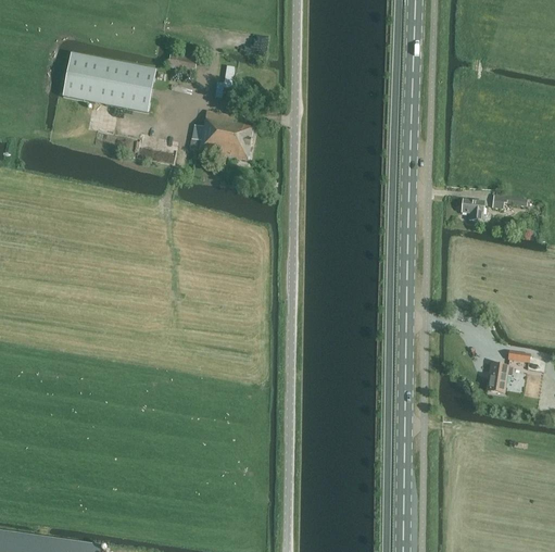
[(197,55),(169,50),(167,64),(194,70),(197,55)]
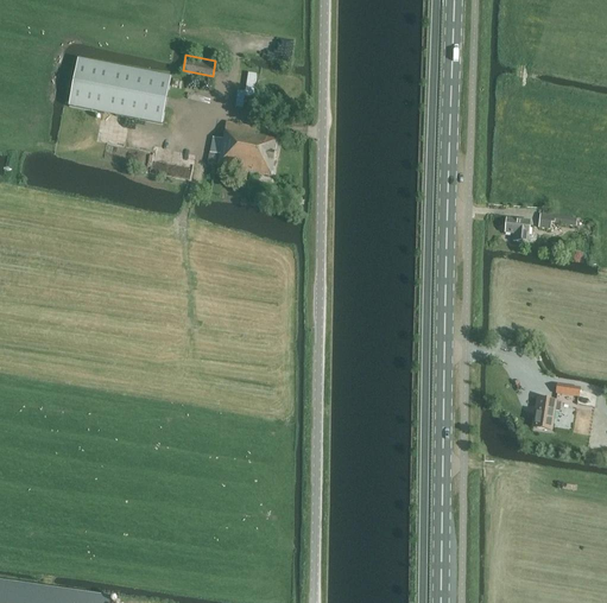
[(162,121),(170,75),(77,56),(68,103),(162,121)]
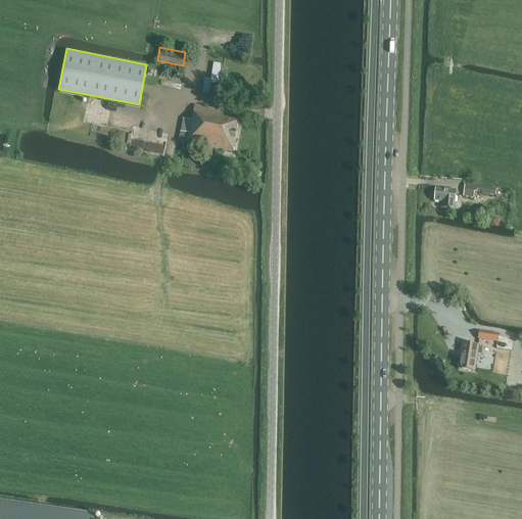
[(233,147),(239,116),(219,112),(220,107),(194,102),(191,116),(183,114),(180,129),(188,130),(186,139),(233,147)]
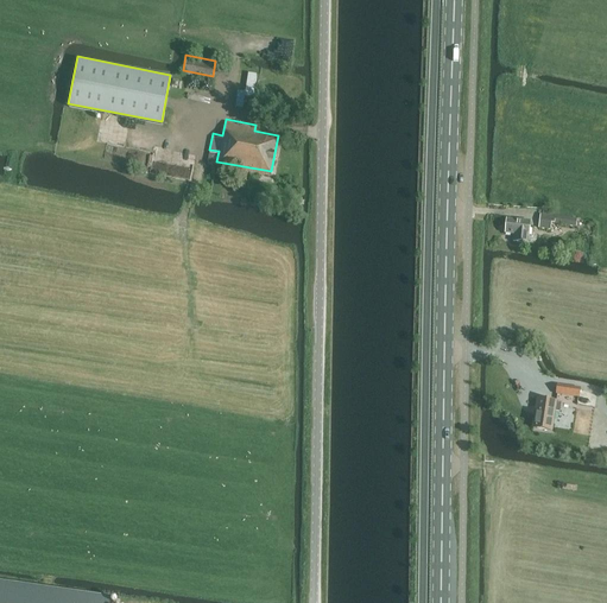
[(575,222),(576,216),(539,210),(538,224),(550,226),(550,219),(575,222)]
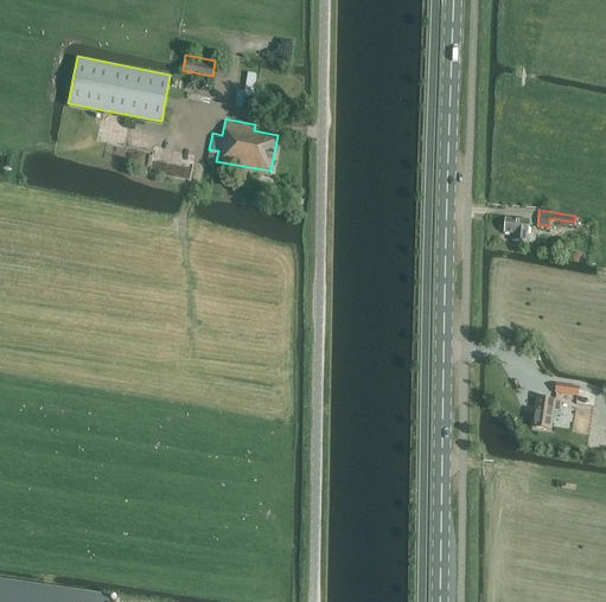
[(527,239),(529,218),(505,216),(504,229),(514,230),(512,238),(527,239)]
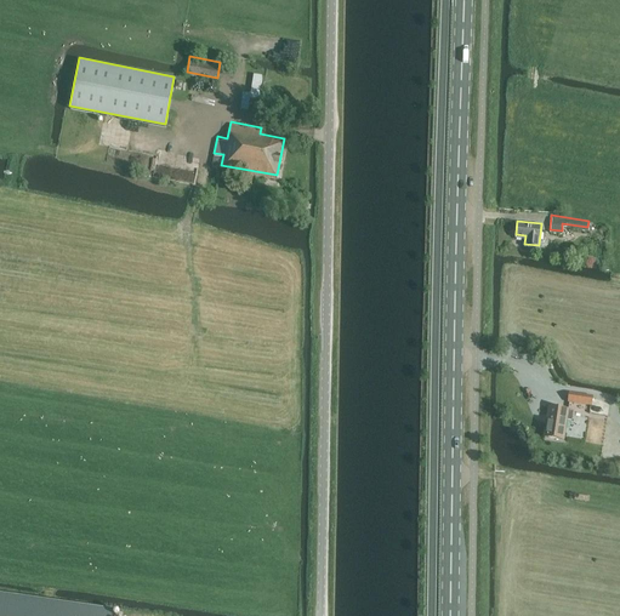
[(590,401),(591,393),(569,389),(568,398),(590,401)]
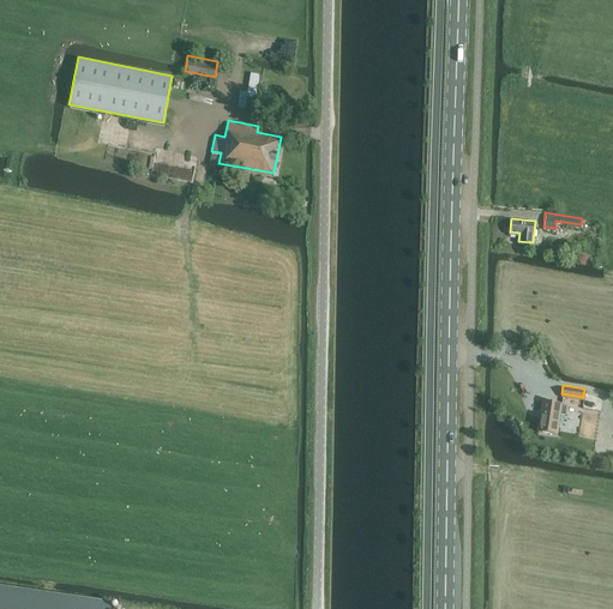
[(557,432),(562,402),(542,399),(538,428),(557,432)]
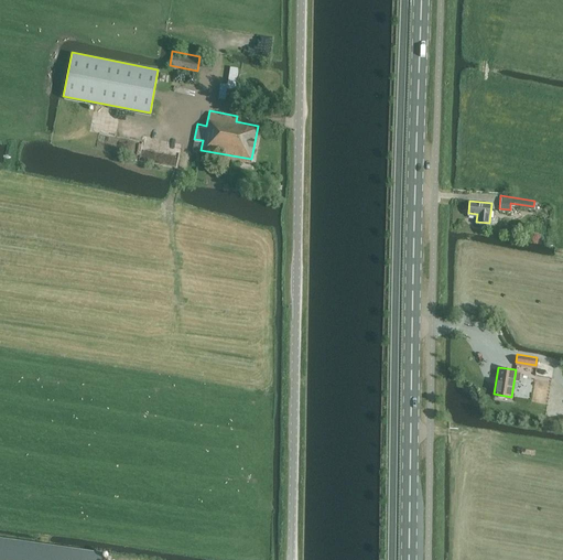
[(0,559),(100,559),(101,551),(62,546),(62,547),(0,538),(0,559)]
